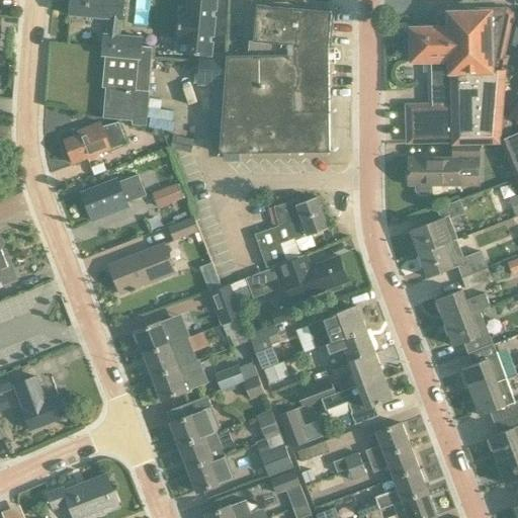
[(70,0),(69,13),(108,18),(107,34),(104,34),(102,56),(106,57),(103,87),(105,88),(102,116),(132,119),(132,123),(144,124),(152,48),(141,46),(142,37),(118,35),(121,0),(70,0)]
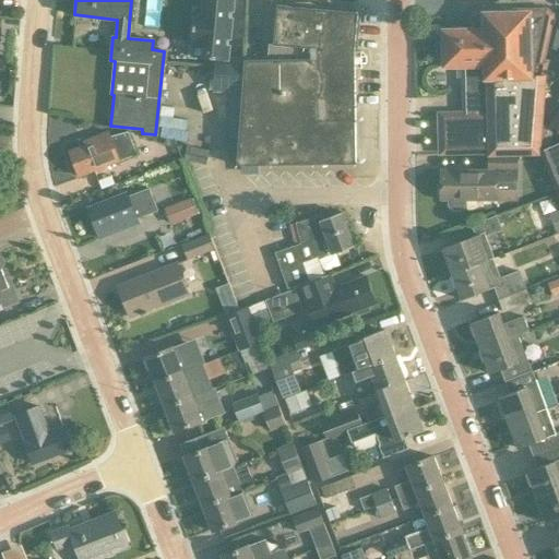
[(204,0),(203,10),(195,9),(192,50),(200,50),(200,57),(215,58),(227,58),(232,0),(204,0)]
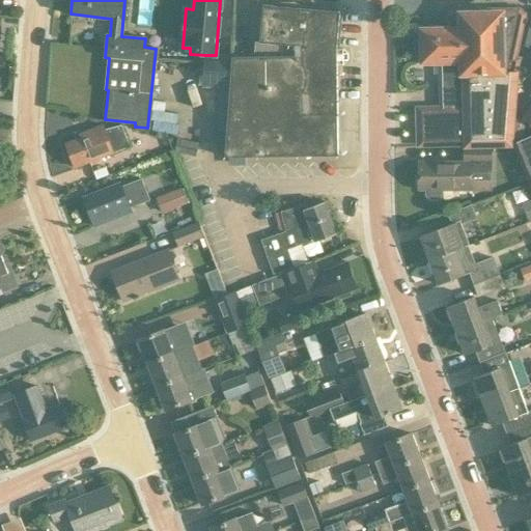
[(230,56),(229,89),(227,155),(337,159),(339,116),(338,116),(338,114),(336,114),(338,64),(343,64),(347,60),(348,54),(343,49),(338,49),(340,11),(338,11),(338,10),(275,7),(275,5),(261,4),(260,57),(230,56)]
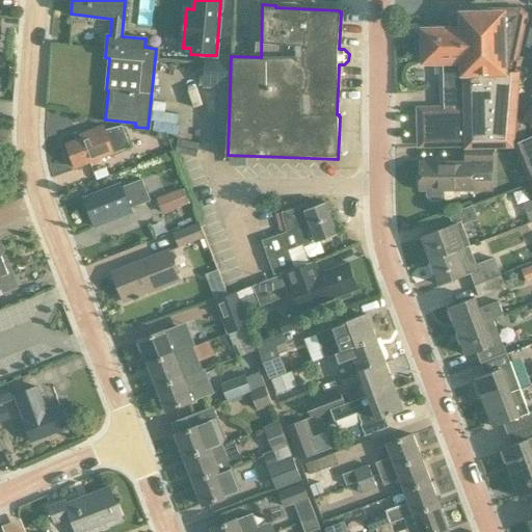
[(423,106),(423,108),(424,148),(464,147),(464,149),(494,148),(513,148),(513,145),(513,142),(519,74),(520,74),(523,58),(520,57),(525,14),(520,9),(510,9),(507,15),(501,15),(498,9),(487,10),(484,15),(478,15),(475,10),(452,11),(448,16),(447,16),(447,29),(422,30),(423,62),(440,62),(441,106),(423,106)]
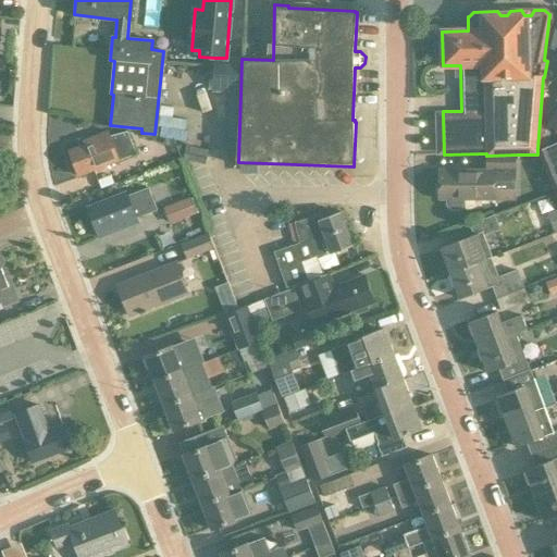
[(212,91),(240,94),(242,59),(226,58),(214,58),(212,91)]
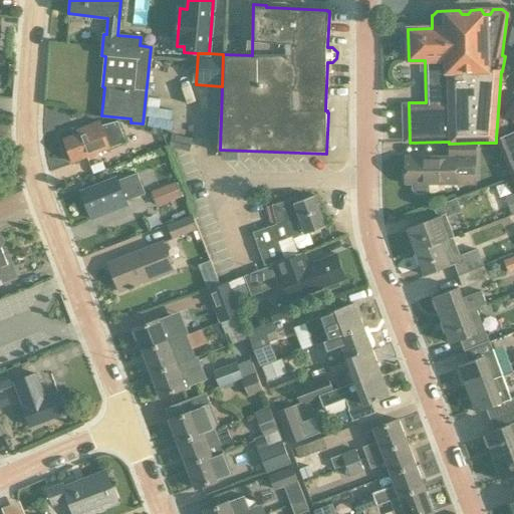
[(513,101),(505,115),(513,120),(513,101)]
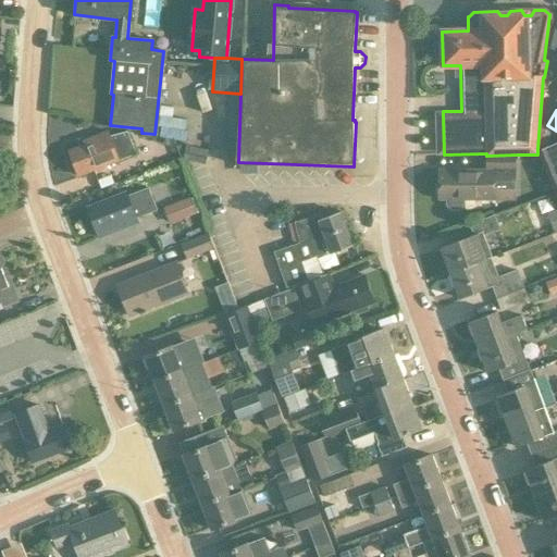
[(118,161),(136,155),(127,132),(108,137),(107,132),(83,140),(85,145),(70,150),(78,175),(118,161)]
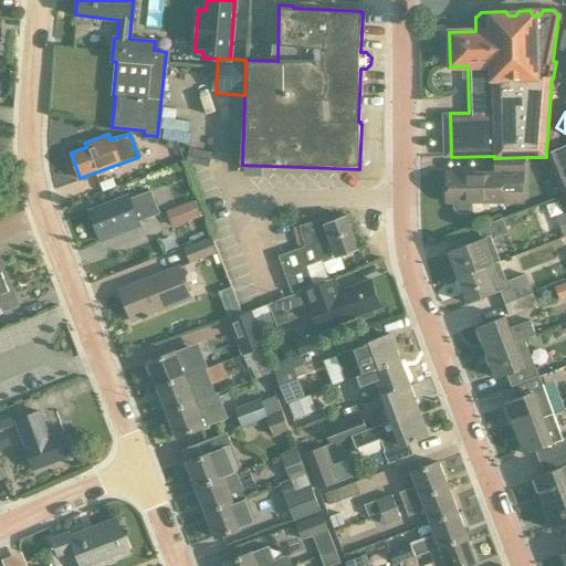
[(565,144),(546,152),(546,155),(555,176),(563,194),(565,200),(565,144)]
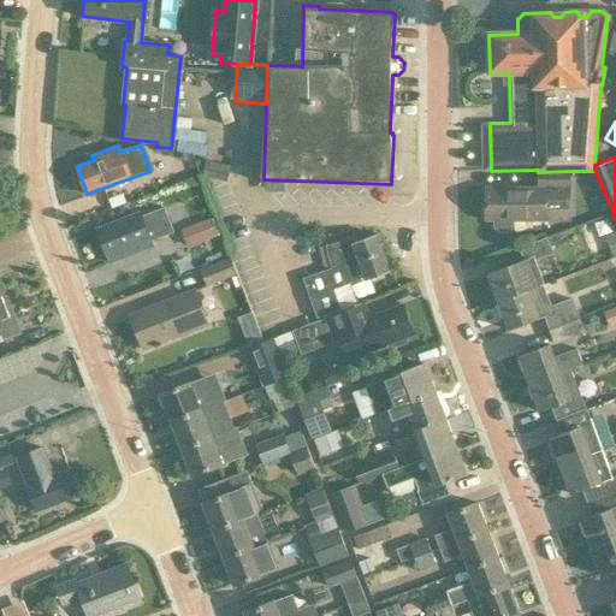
[(231,167),(207,160),(202,175),(227,182),(231,167)]
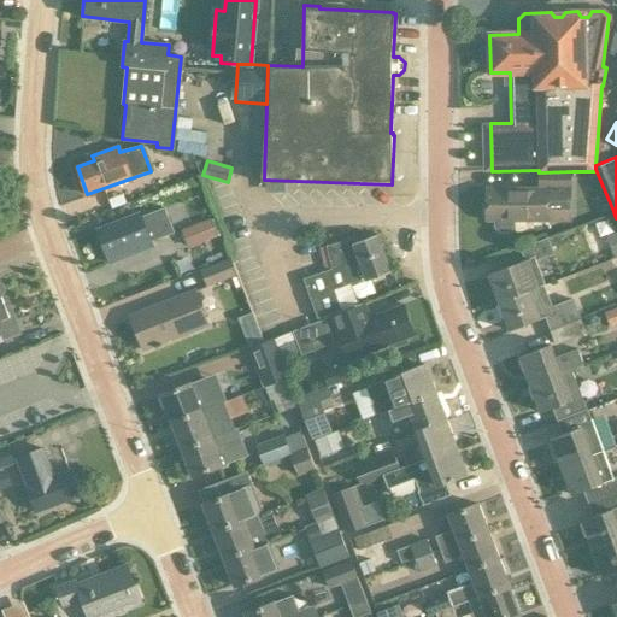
[(487,188),(487,204),(483,205),(483,213),(487,216),(487,222),(494,222),(494,228),(499,231),(510,233),(515,228),(515,222),(551,222),(551,188),(573,188),(573,171),(539,172),(539,188),(487,188)]
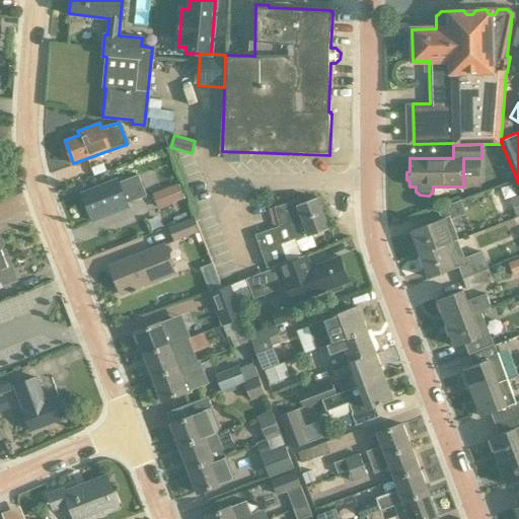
[(138,175),(120,182),(118,178),(81,193),(91,221),(128,207),(126,203),(146,196),(138,175)]
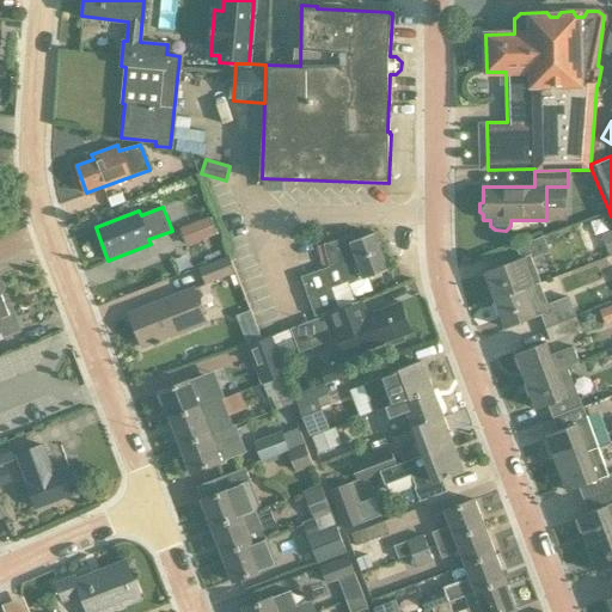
[(187,245),(215,234),(209,218),(179,228),(187,245)]
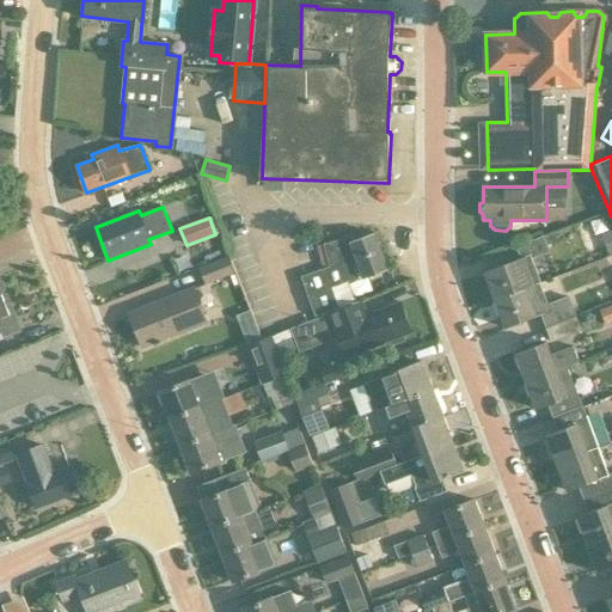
[(611,255),(611,228),(600,234),(609,257),(611,255)]
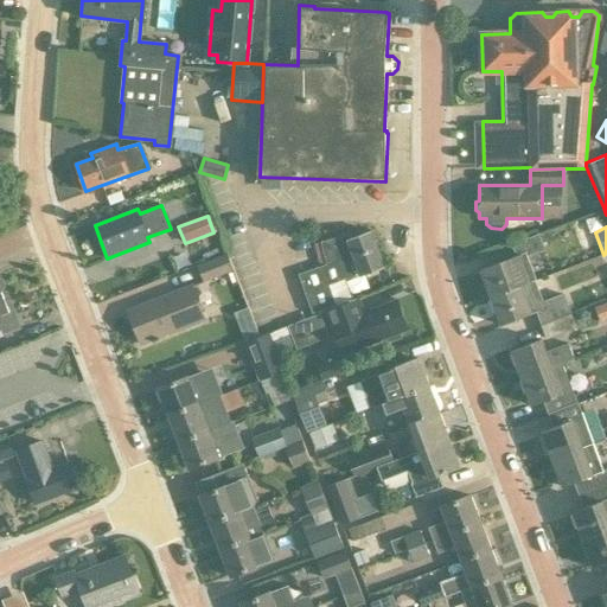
[(326,266),(299,275),(312,313),(336,306),(328,285),(343,280),(360,275),(384,267),(372,232),(351,240),(349,235),(321,242),(326,266)]
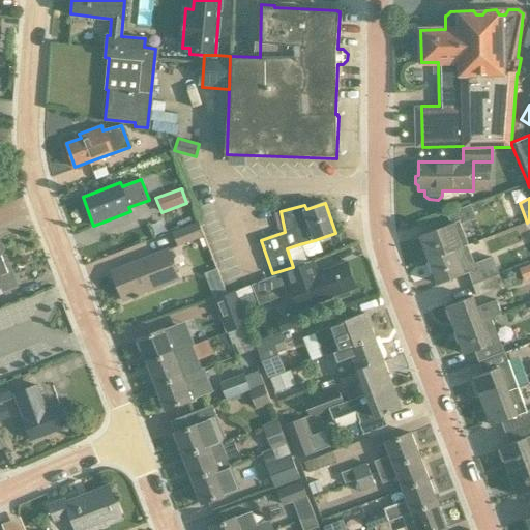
[(419,235),(429,259),(468,243),(461,224),(476,218),(471,204),(446,213),(449,223),(444,225),(419,235)]
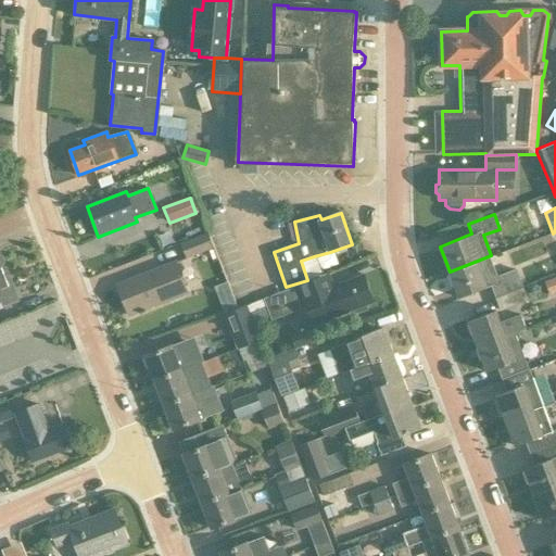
[(187,260),(214,249),(207,232),(180,243),(187,260)]
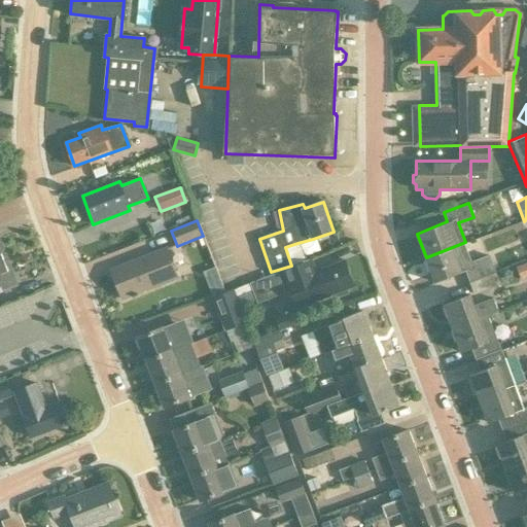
[(435,282),(460,272),(465,271),(469,281),(496,272),(490,255),(471,261),(464,243),(465,243),(465,242),(426,257),(435,282)]
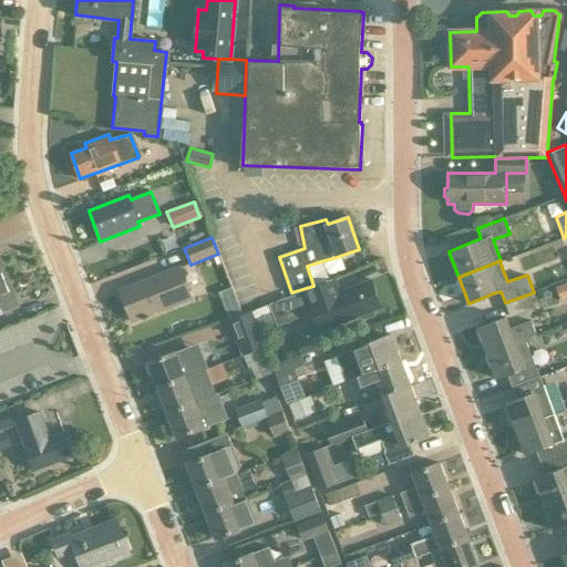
[(192,299),(179,267),(120,290),(132,322),(192,299)]
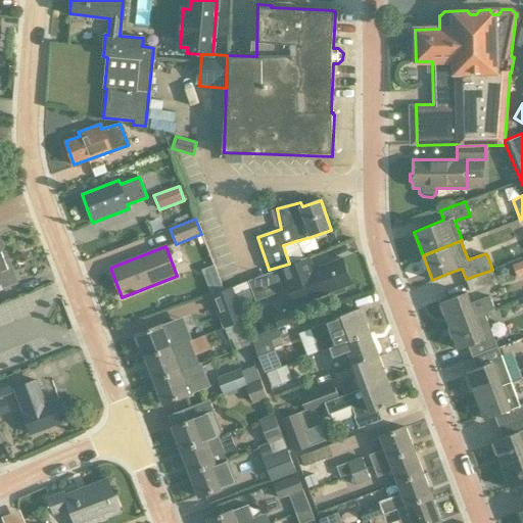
[(312,256),(289,265),(303,303),(333,292),(334,295),(346,291),(346,289),(351,284),(341,258),(316,269),(312,256)]
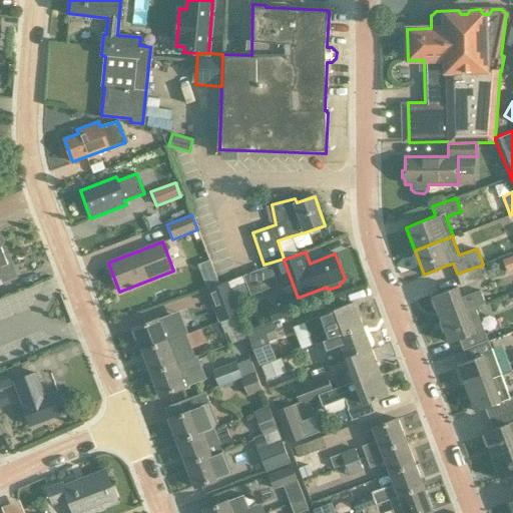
[(0,283),(16,278),(7,254),(0,257),(0,283)]
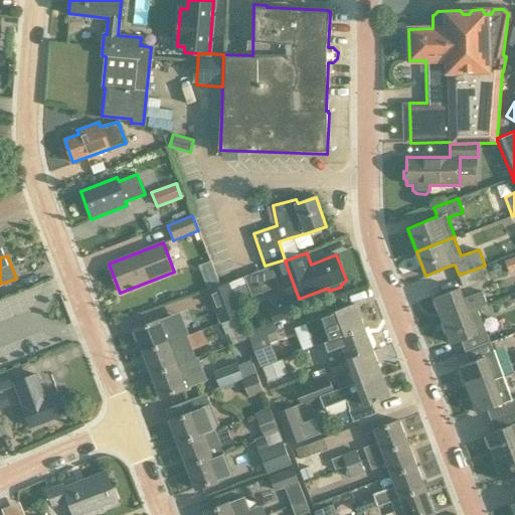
[(514,255),(505,260),(510,274),(514,272),(514,255)]
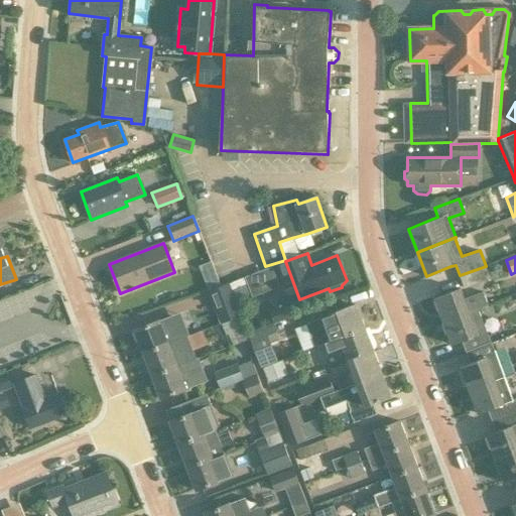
[(221,286),(211,261),(199,266),(209,290),(221,286)]
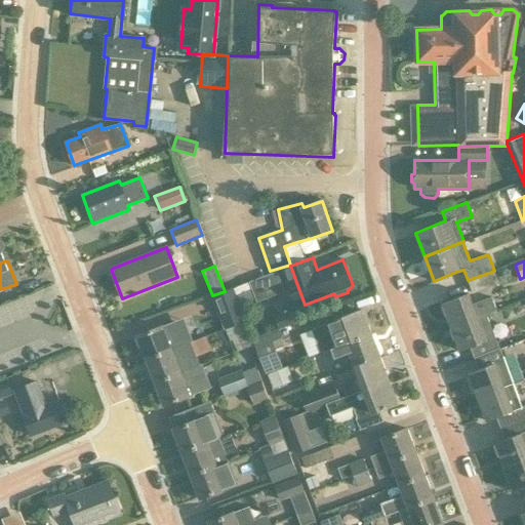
[(494,271),(468,280),(473,293),(498,283),(494,271)]
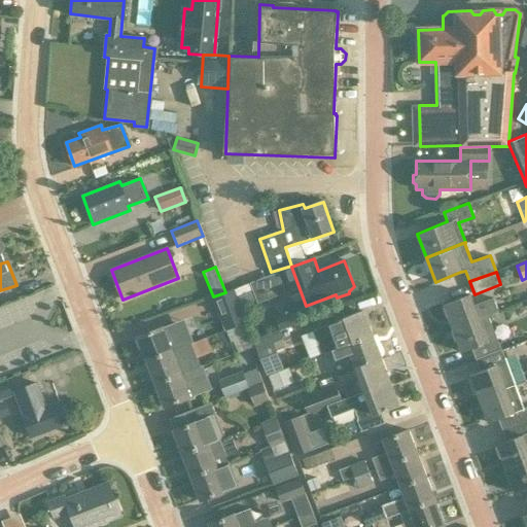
[(258,303),(285,292),(278,274),(251,283),(258,303)]
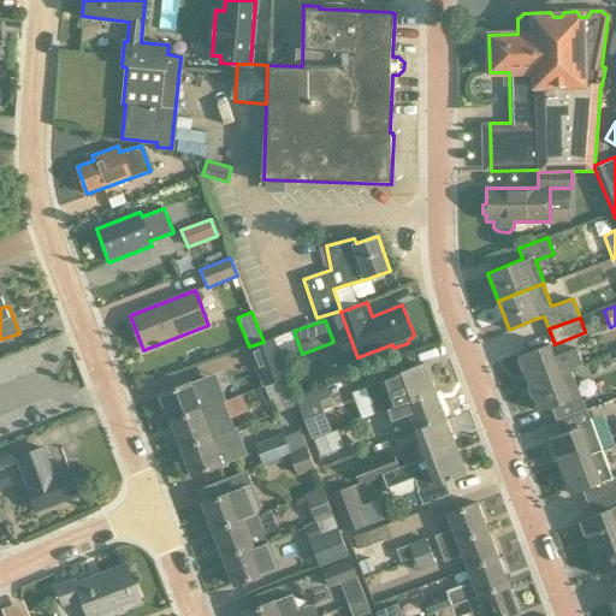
[(264,386),(265,385),(280,379),(288,377),(274,338),(264,342),(249,347),(264,386)]
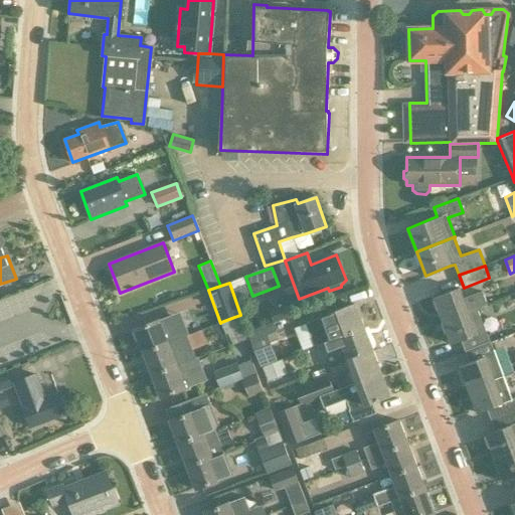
[(434,297),(442,321),(476,307),(487,304),(482,291),(463,299),(459,288),(434,297)]
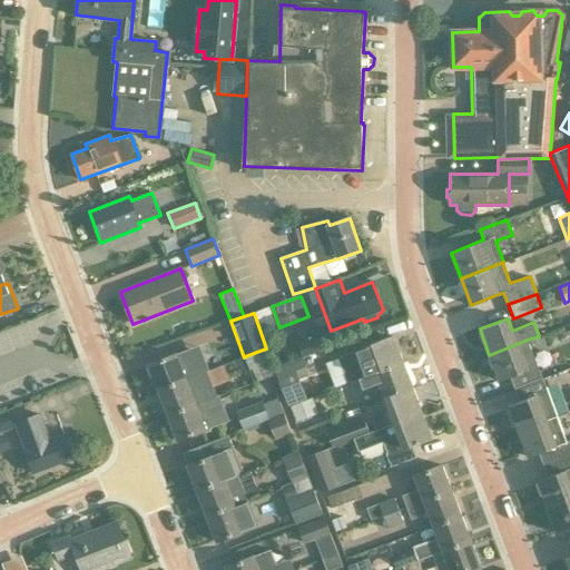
[(338,357),(343,371),(347,383),(403,363),(394,337),(365,347),(365,346),(354,350),(354,352),(338,357)]
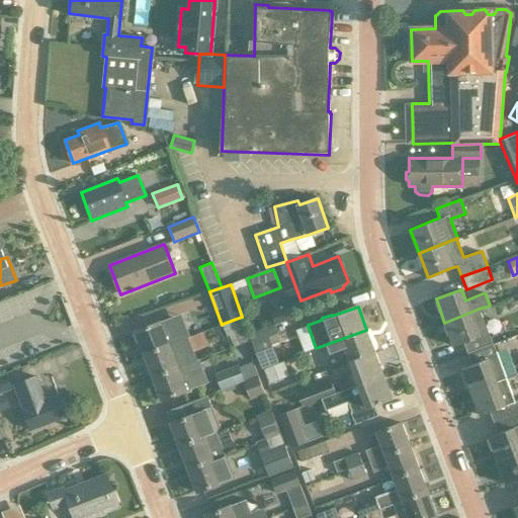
[(453,346),(463,342),(467,353),(492,344),(479,309),(444,323),(453,346)]
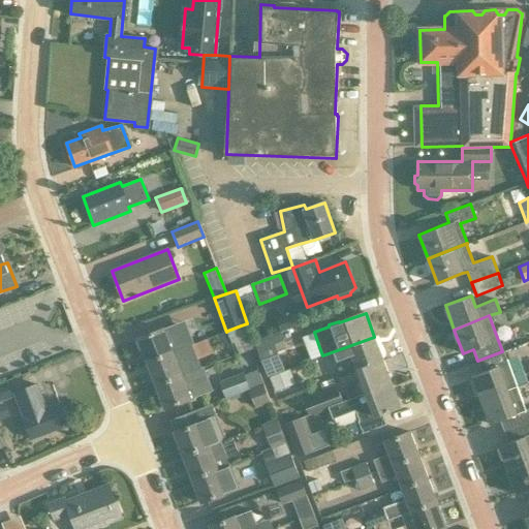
[(137,338),(147,362),(182,348),(194,343),(185,321),(164,329),(163,328),(137,338)]
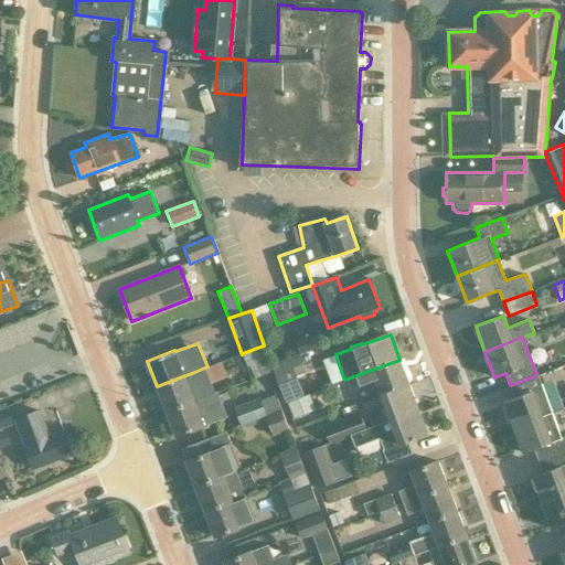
[(257,348),(243,353),(247,365),(249,365),(255,379),(274,372),(264,345),(257,348)]
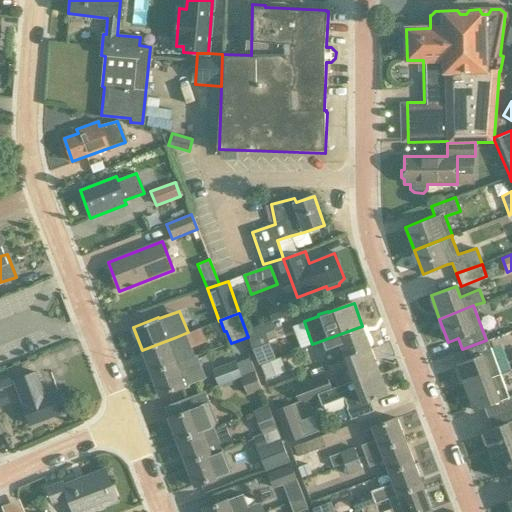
[(276,359),(276,358),(269,340),(277,337),(272,323),(247,332),(259,365),(276,359)]
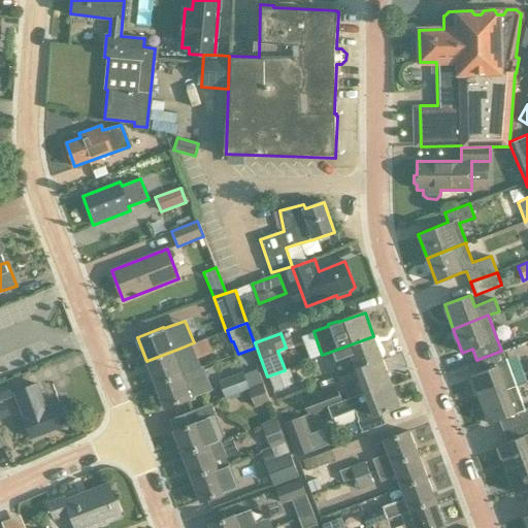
[(336,362),(352,356),(356,369),(383,359),(373,336),(322,355),(323,356),(332,352),(336,362)]
